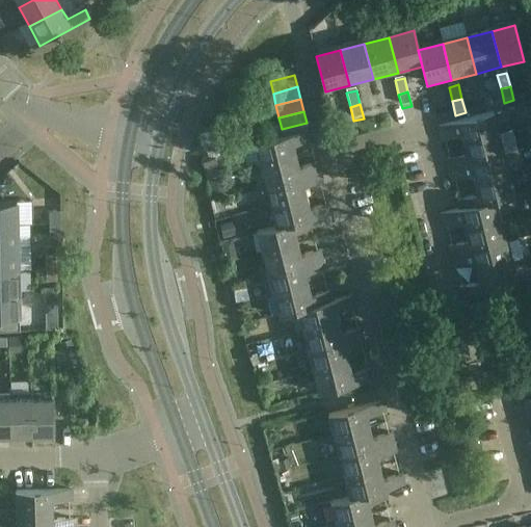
[(461,138),(465,148),(500,138),(495,115),(440,130),(443,142),(461,138)]
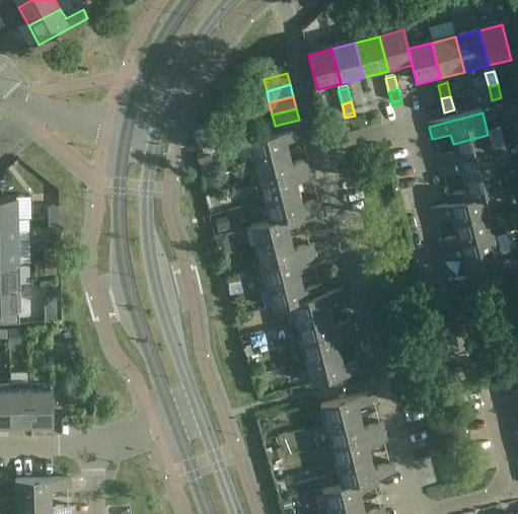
[(275,126),(278,137),(302,131),(299,120),(275,126)]
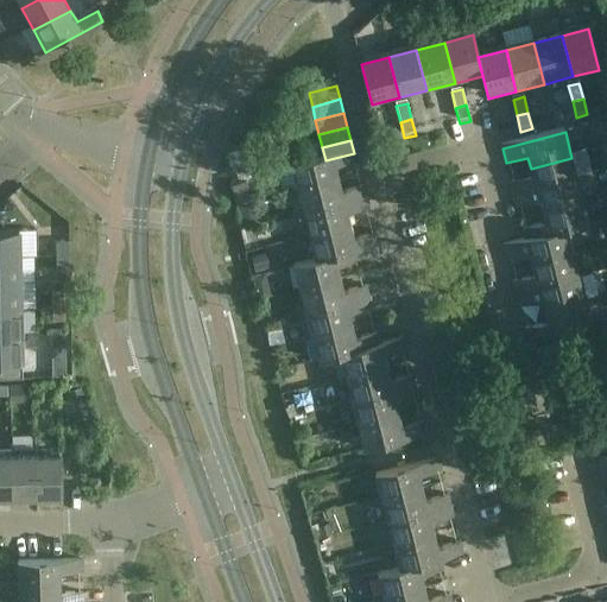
[(291,169),(298,194),(340,183),(336,170),(359,164),(355,153),(354,153),(326,160),(291,169)]
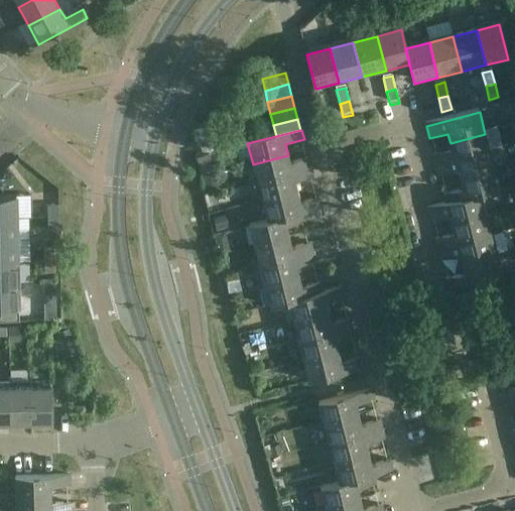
[(434,158),(436,168),(490,154),(485,134),(451,143),(453,153),(434,158)]
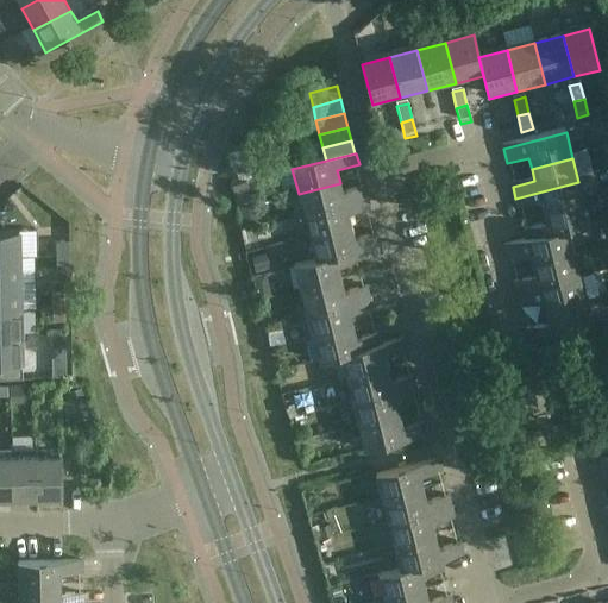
[(540,205),(544,217),(584,206),(578,182),(515,199),(519,211),(540,205)]
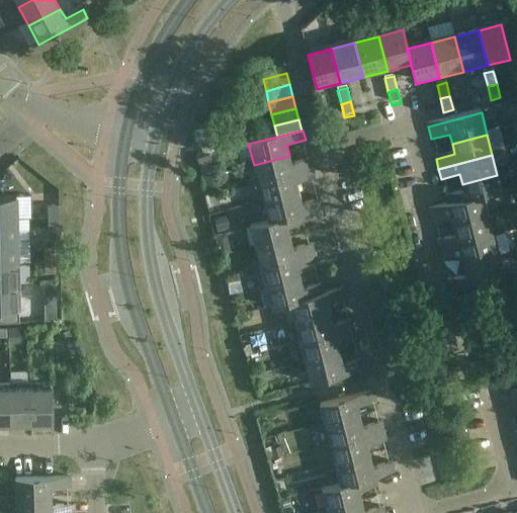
[(254,165),(259,184),(313,171),(311,162),(291,167),(289,156),(254,165)]
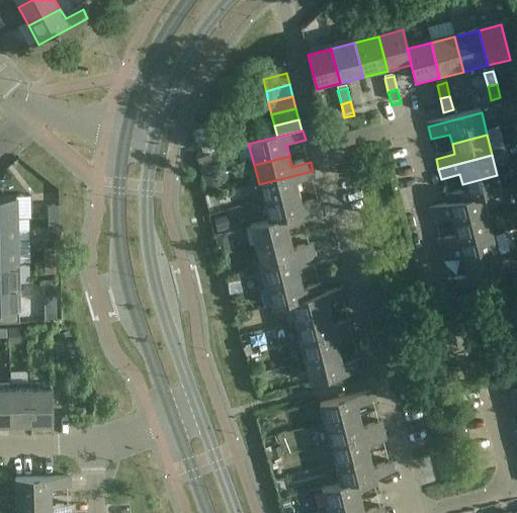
[(259,184),(264,204),(299,196),(296,185),(316,180),(313,171),(259,184)]
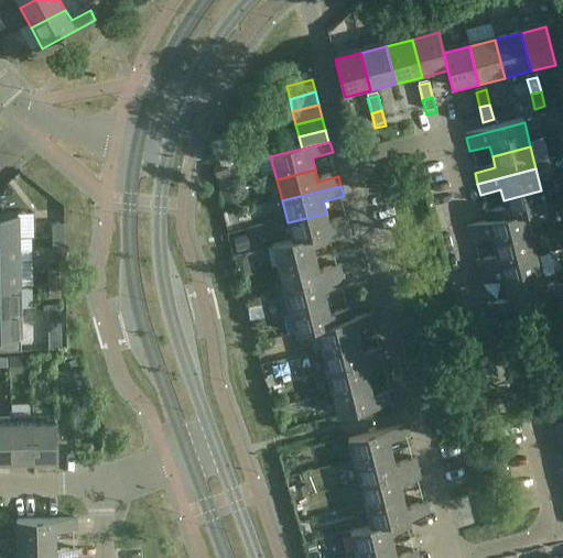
[(486,216),(488,226),(526,216),(526,217),(547,211),(541,190),(504,200),(506,210),(486,216)]
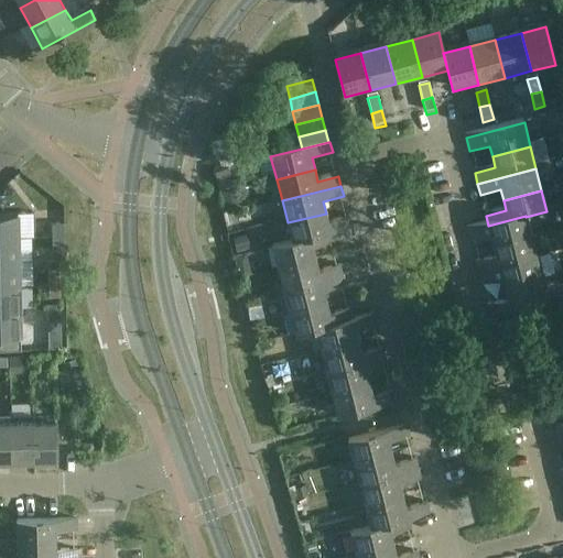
[(288,222),(293,244),(294,245),(332,236),(353,230),(348,216),(328,221),(326,214),(288,222)]
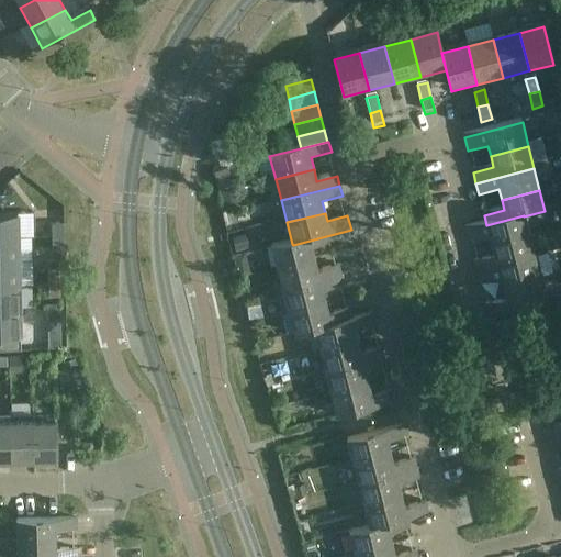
[(490,238),(493,248),(530,240),(524,216),(524,215),(486,225),(467,230),(470,244),(490,238)]
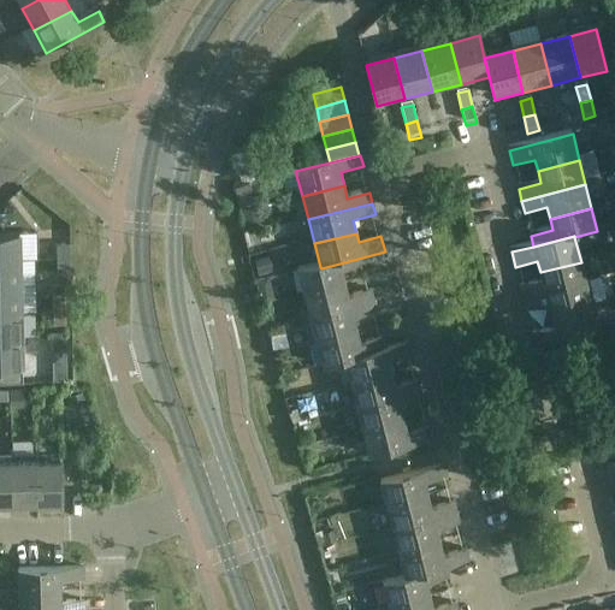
[(0,265),(21,265),(21,238),(0,238),(0,265)]
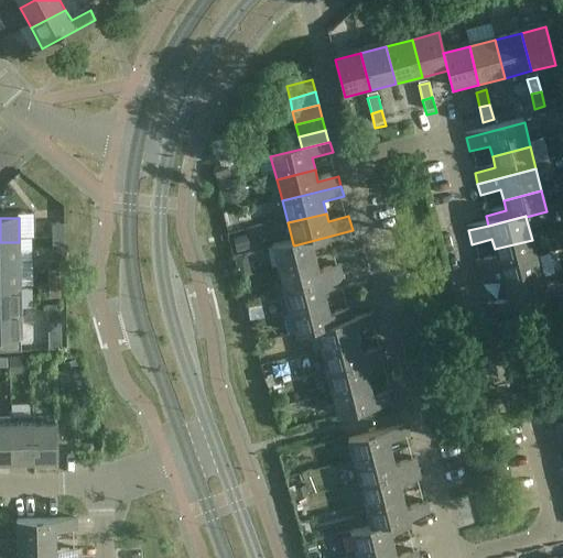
[(54,241),(65,241),(65,228),(53,229),(54,241)]
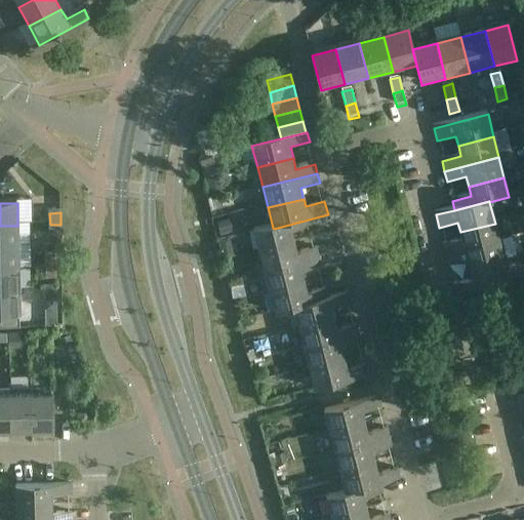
[(254,233),(259,253),(295,244),(292,234),(312,229),(309,220),(274,229),(273,228),(254,233)]
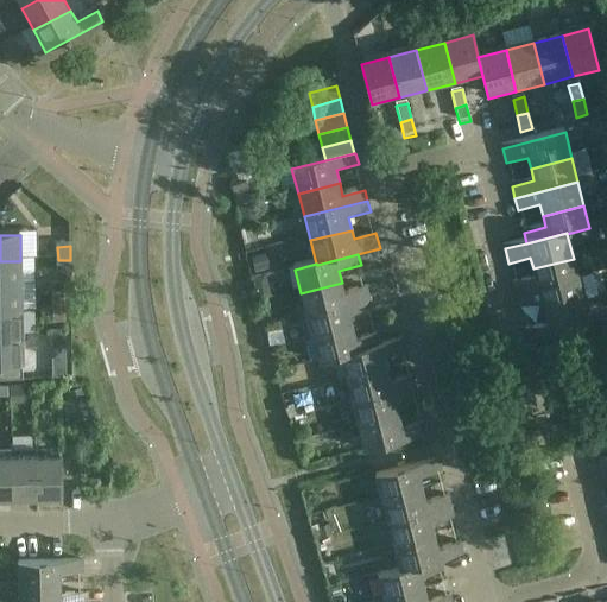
[(514,286),(517,298),(580,282),(574,259),(533,268),(536,280),(514,286)]
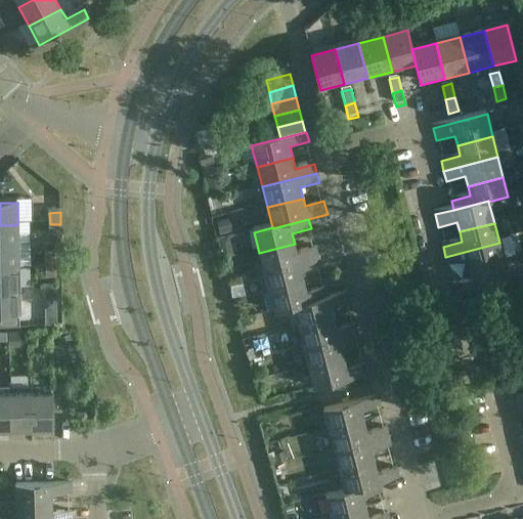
[(56,236),(61,236),(60,224),(50,224),(50,236),(56,236)]
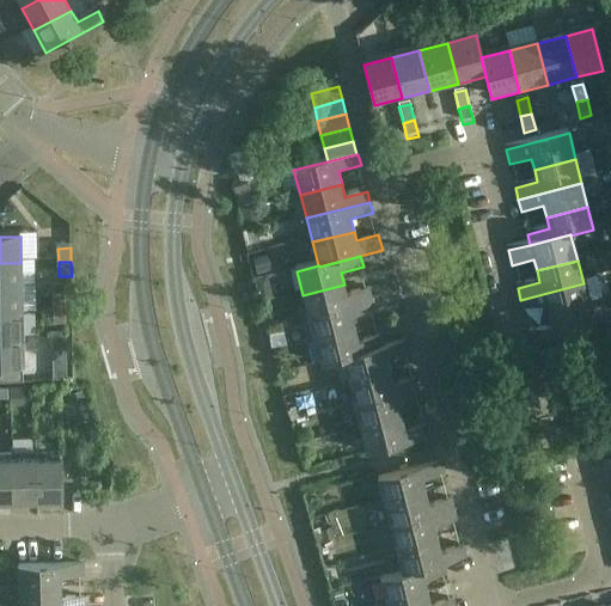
[(20,263),(0,263),(0,289),(22,289),(20,263)]
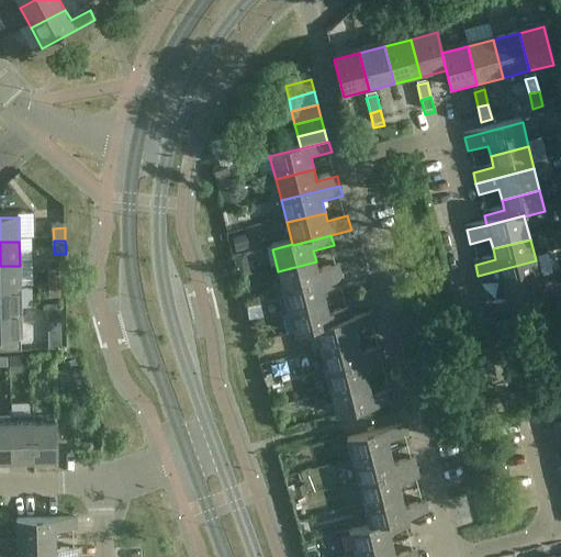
[(501,281),(504,292),(541,282),(536,260),(478,276),(481,287),(501,281)]
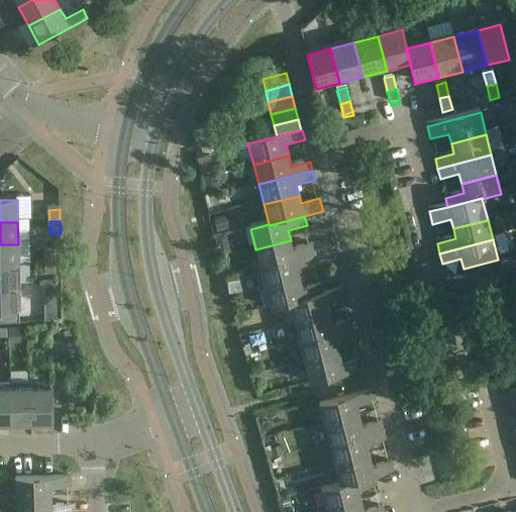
[(255,249),(261,269),(314,256),(312,246),(294,251),(291,240),(255,249)]
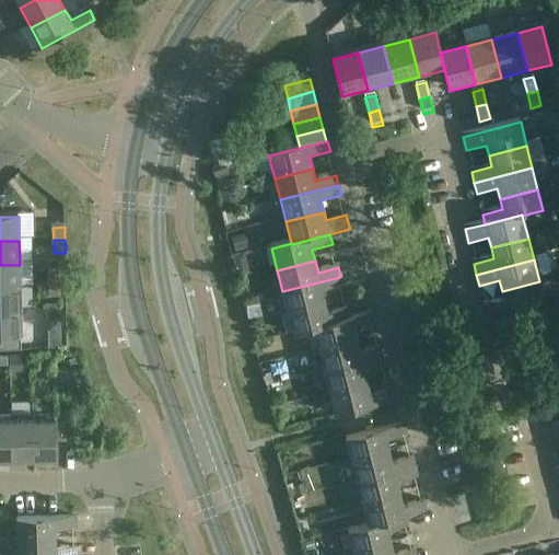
[(0,288),(21,288),(20,265),(0,265),(0,288)]
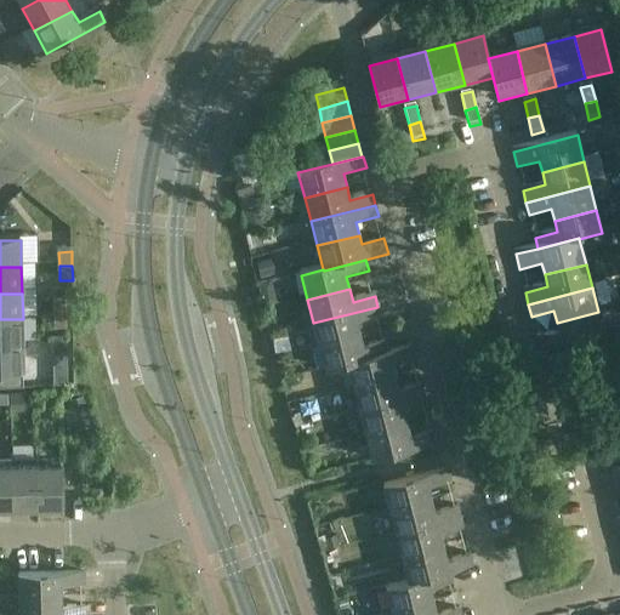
[(55,319),(67,318),(67,305),(55,305),(55,319)]
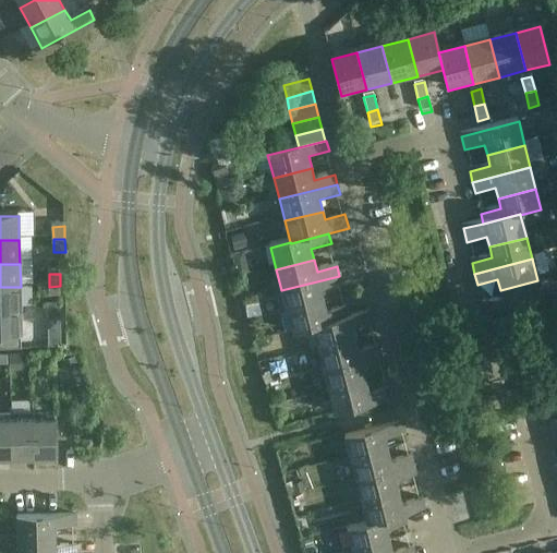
[(281,290),(287,313),(325,303),(322,291),(342,286),(339,276),(281,290)]
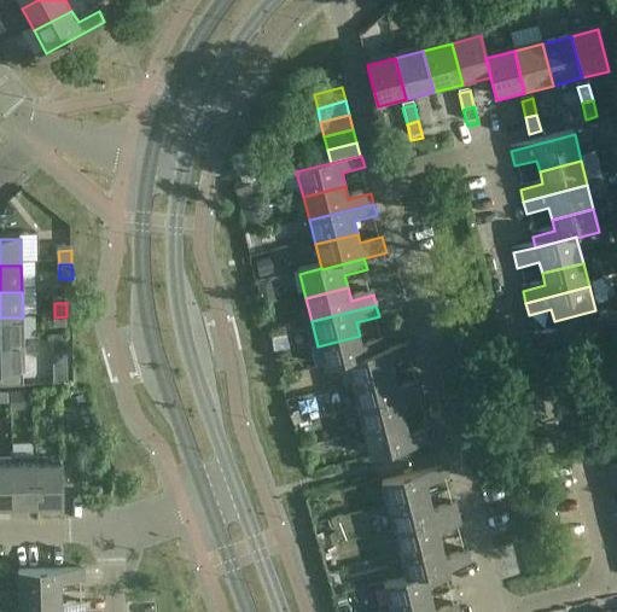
[(595,310),(554,321),(557,333),(535,338),(537,350),(601,333),(595,310)]
